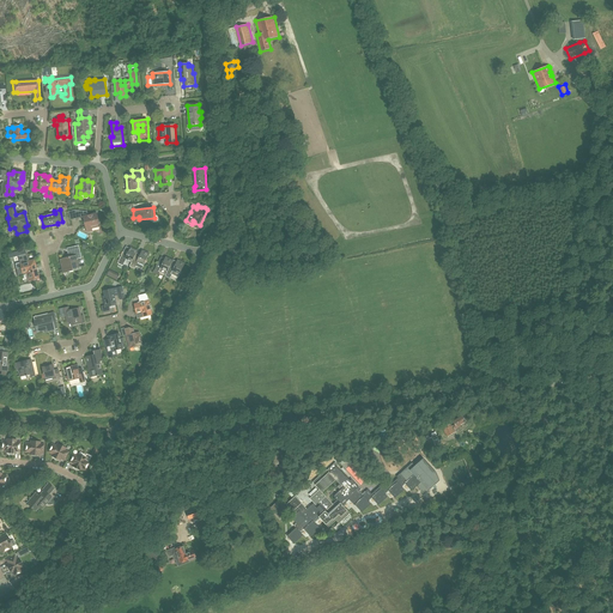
[(87,212),(79,211),(80,218),(84,218),(86,228),(87,232),(92,231),(91,229),(101,228),(97,213),(89,216),(87,212)]
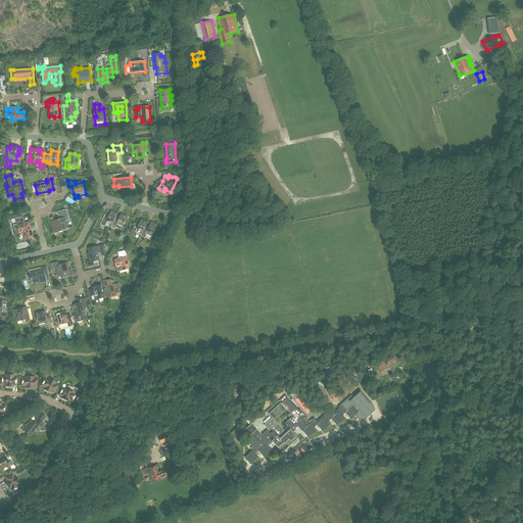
[(57,220),(51,221),(53,229),(57,228),(58,232),(67,230),(66,228),(65,222),(69,221),(69,218),(68,216),(68,214),(67,209),(63,210),(64,215),(57,216),(58,219),(57,219),(57,220)]
